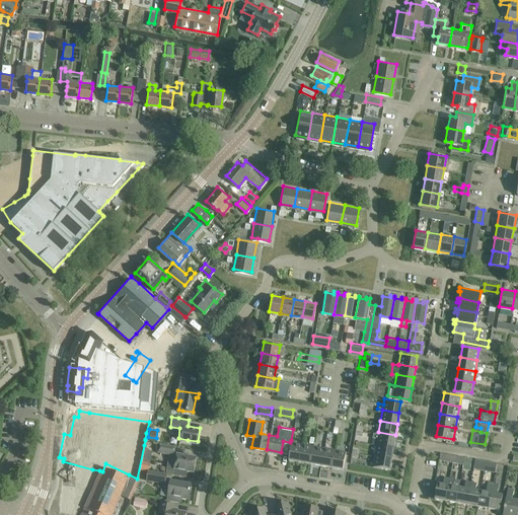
[(376,442),(393,445),(395,435),(378,432),(372,431),(372,435),(377,436),(376,442)]
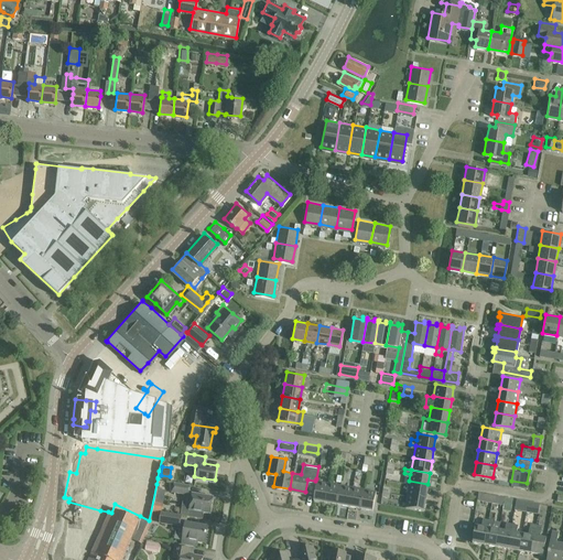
[(313,497),(324,499),(327,481),(316,478),(315,481),(313,497)]
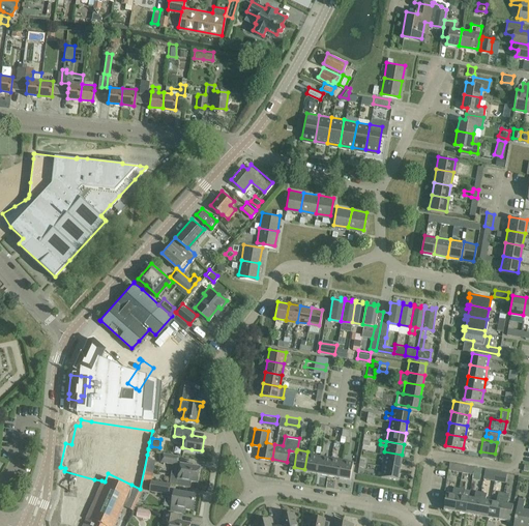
[(176,454),(163,451),(162,460),(174,462),(176,454)]
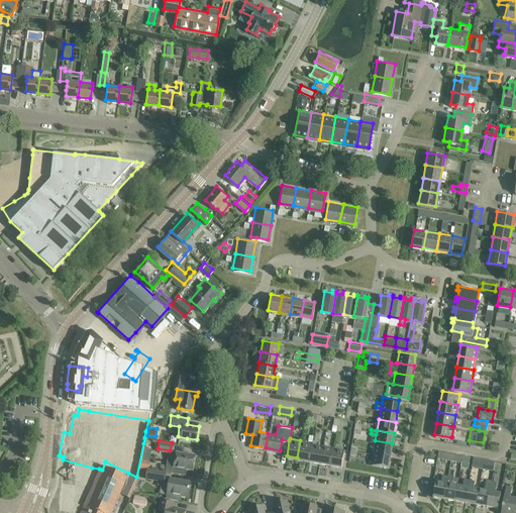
[(297,457),(308,459),(311,442),(300,440),(297,457)]
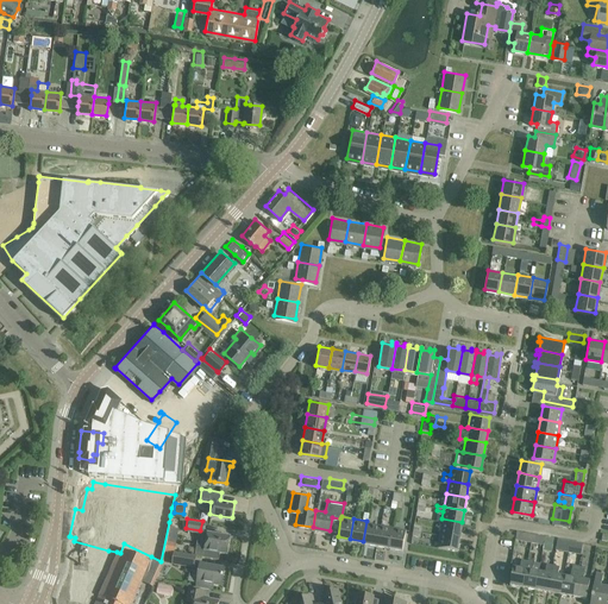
[(462,522),(442,518),(439,532),(459,535),(462,522)]
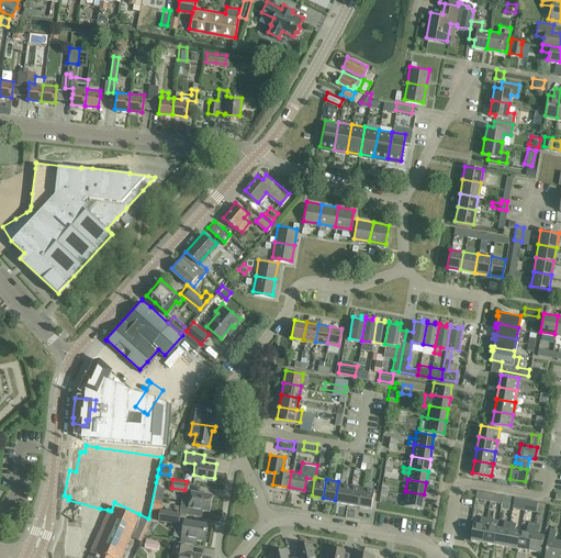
[(335,500),(347,502),(350,483),(338,481),(335,500)]
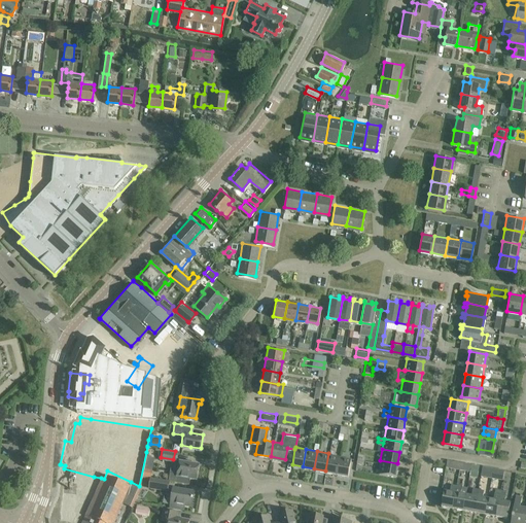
[(325,471),(337,473),(340,455),(328,453),(325,471)]
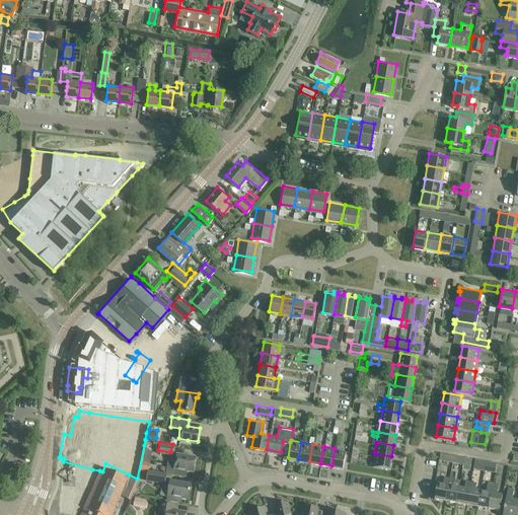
[(345,450),(335,448),(331,465),(342,467),(345,450)]
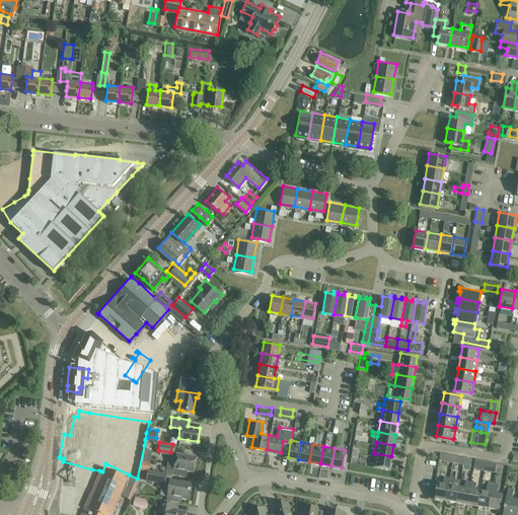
[(438,457),(451,459),(453,452),(439,450),(438,457)]
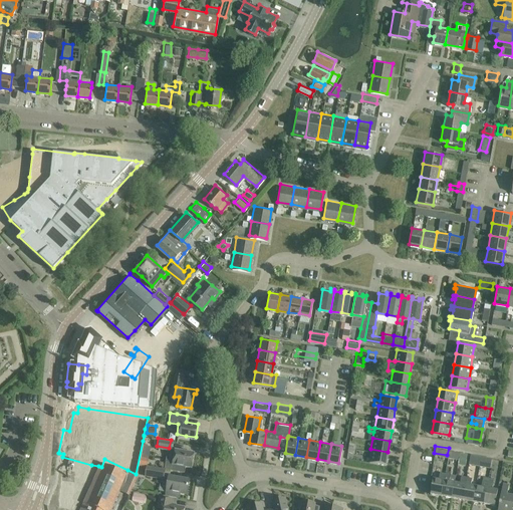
[(174,447),(172,459),(165,458),(164,467),(184,470),(185,464),(191,465),(193,450),(184,449),(174,447)]
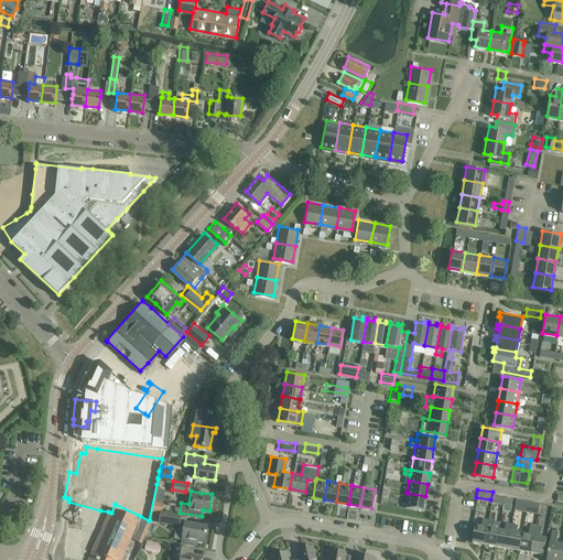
[(493,492),(490,499),(502,502),(504,494),(493,492)]
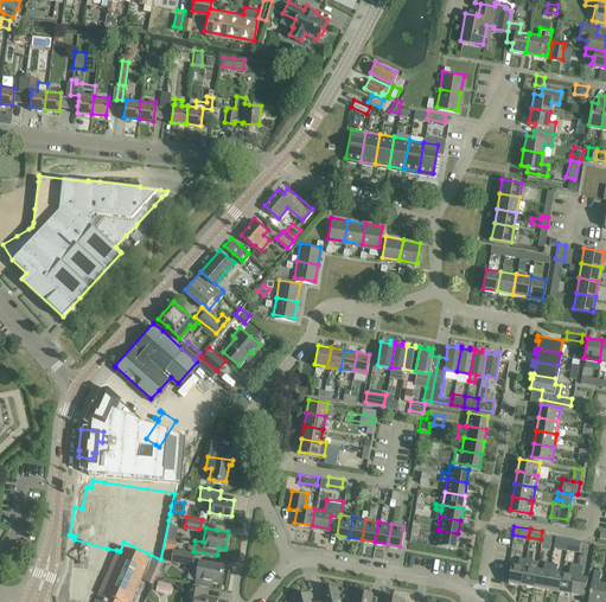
[(458,533),(438,530),(435,543),(455,546),(458,533)]
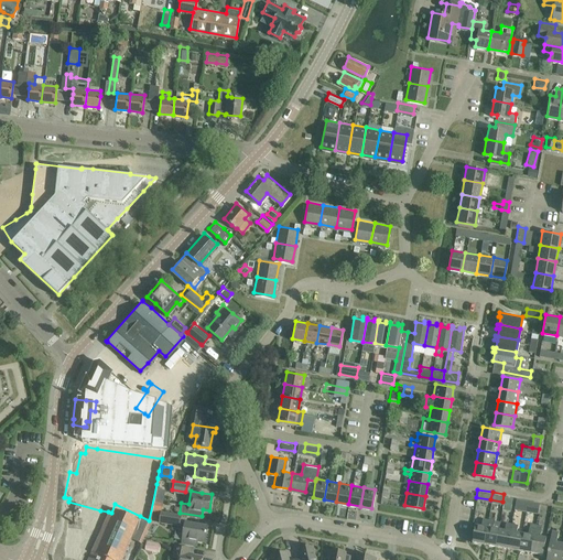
[(513,507),(526,509),(527,498),(516,496),(513,507)]
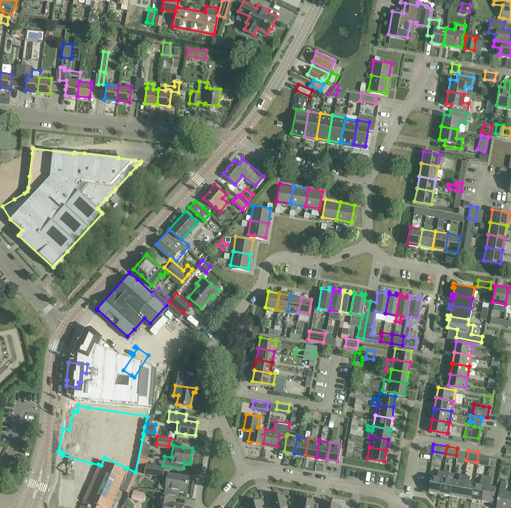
[(489,454),(478,452),(477,462),(487,464),(489,454)]
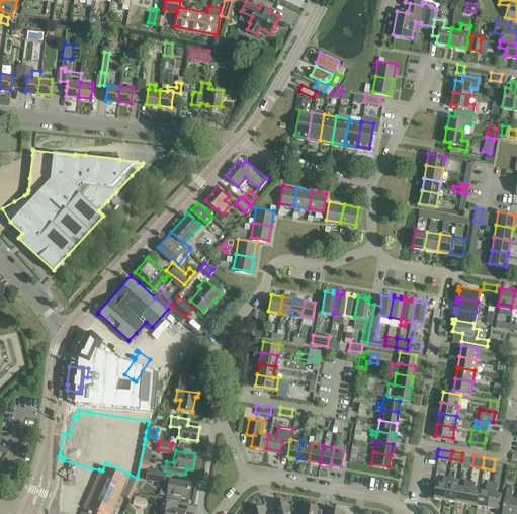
[(130,497),(132,490),(135,484),(136,481),(137,478),(128,474),(105,462),(102,470),(99,469),(87,495),(80,512),(82,513),(109,513),(119,492),(130,497)]
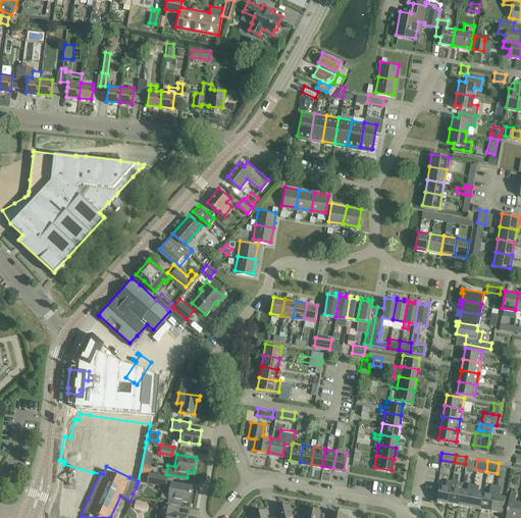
[(149,472),(147,480),(164,483),(166,475),(149,472)]
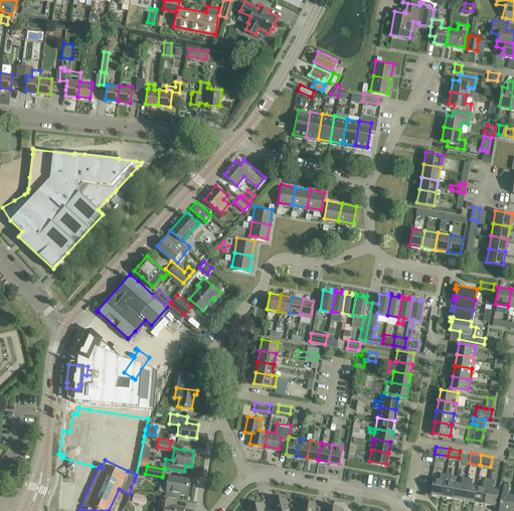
[(431,492),(441,494),(445,472),(440,471),(439,478),(433,477),(431,492)]
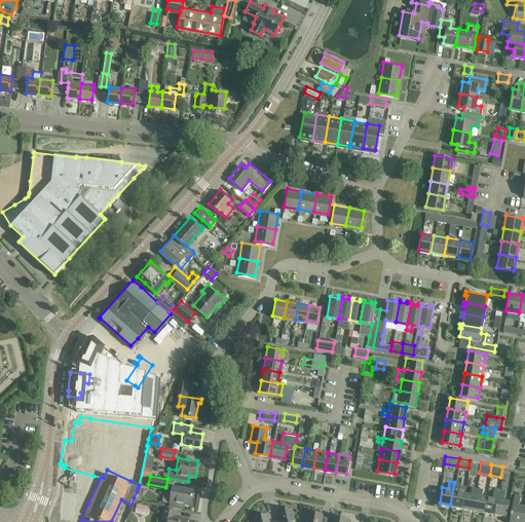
[(450,505),(461,507),(464,491),(459,490),(460,483),(454,482),(450,505)]
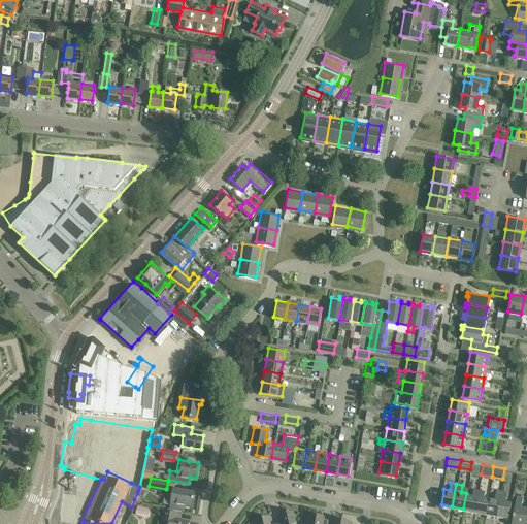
[(194,490),(184,488),(172,486),(169,508),(183,510),(184,503),(191,504),(194,490)]
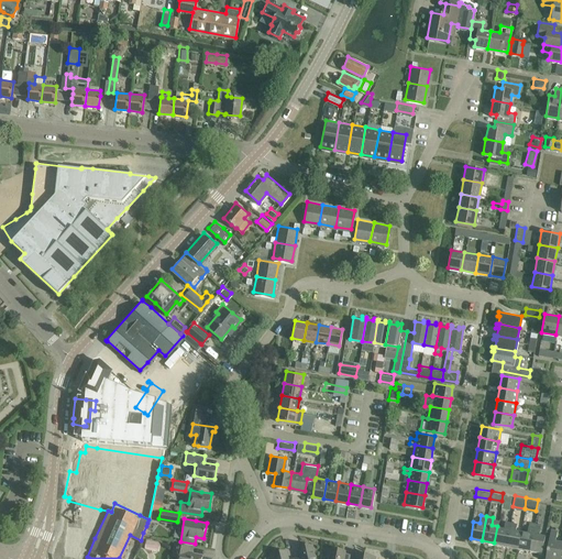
[(494,543),(506,545),(510,521),(505,519),(504,527),(497,526),(494,543)]
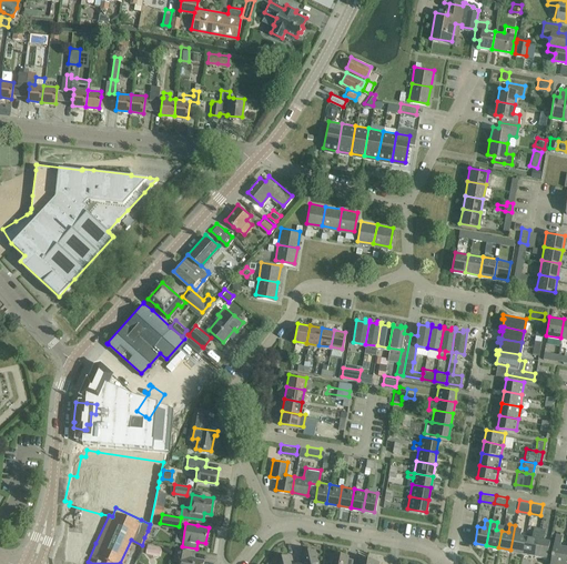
[(523,552),(534,554),(539,525),(533,524),(530,536),(525,535),(523,552)]
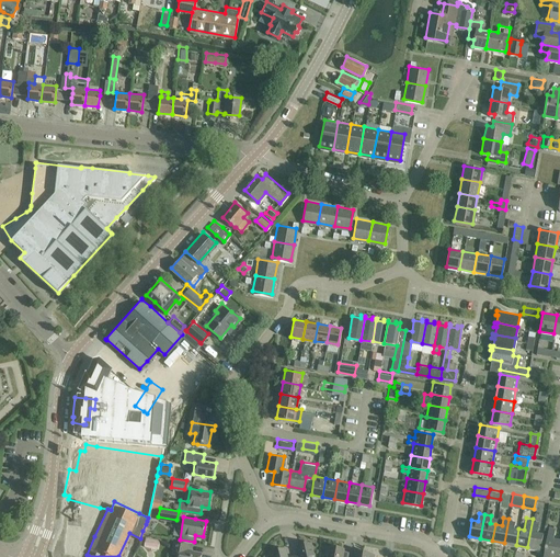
[(515,520),(509,519),(504,543),(516,545),(518,529),(513,527),(515,520)]
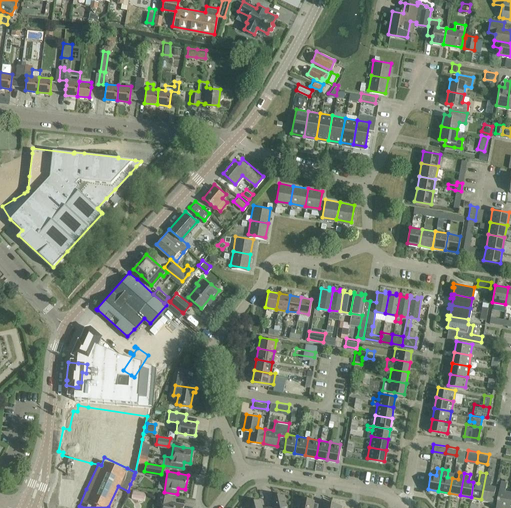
[(491,474),(486,473),(481,499),(492,501),(495,486),(489,485),(491,477),(490,477),(491,474)]
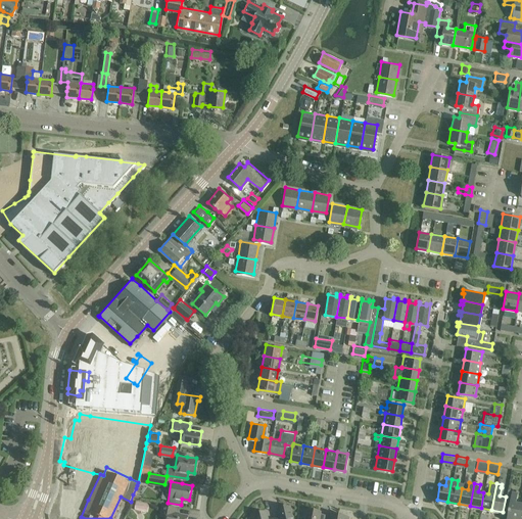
[(59,484),(48,511),(62,516),(68,502),(75,504),(76,502),(77,500),(67,496),(69,488),(59,484)]
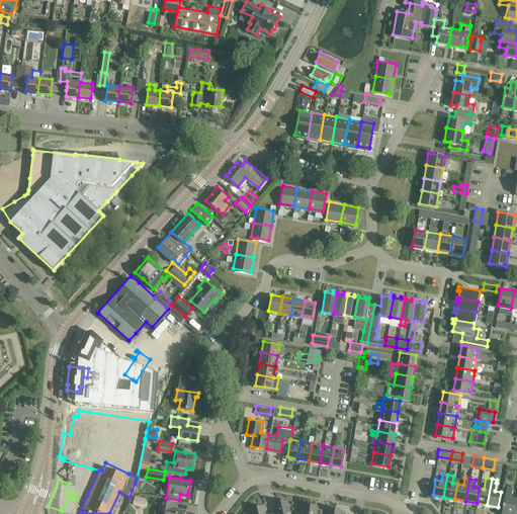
[(507,484),(503,503),(501,513),(504,513),(512,513),(515,496),(510,495),(512,485),(507,484)]
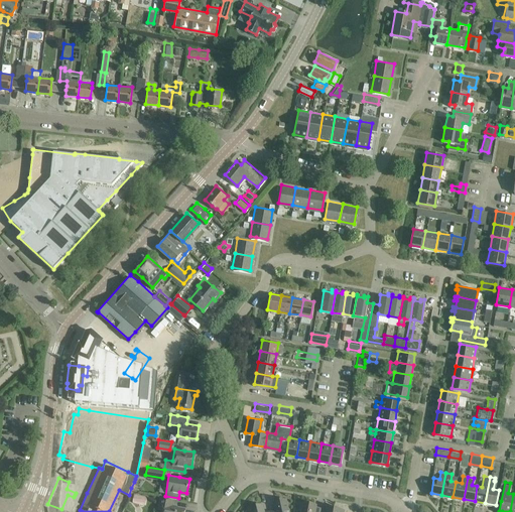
[(132,500),(144,502),(146,494),(133,491),(132,500)]
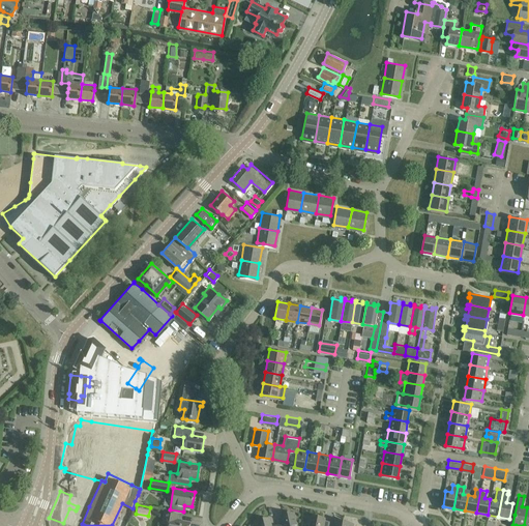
[(188,525),(189,521),(176,519),(177,512),(164,509),(163,521),(167,521),(166,525),(188,525)]
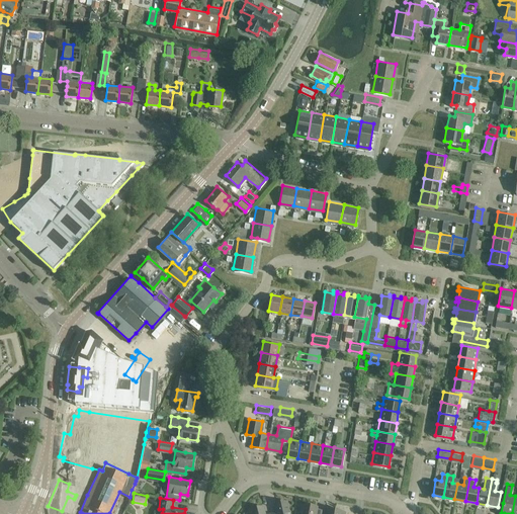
[(288,513),(288,509),(286,500),(274,502),(276,513),(271,513),(288,513)]
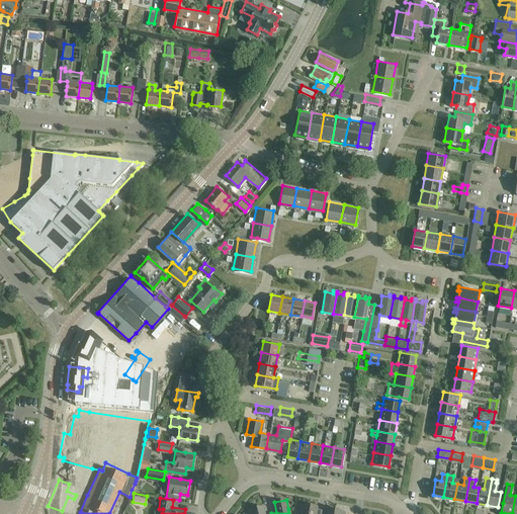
[(302,510),(300,513),(321,513),(323,508),(317,507),(317,505),(297,502),(295,509),(302,510)]
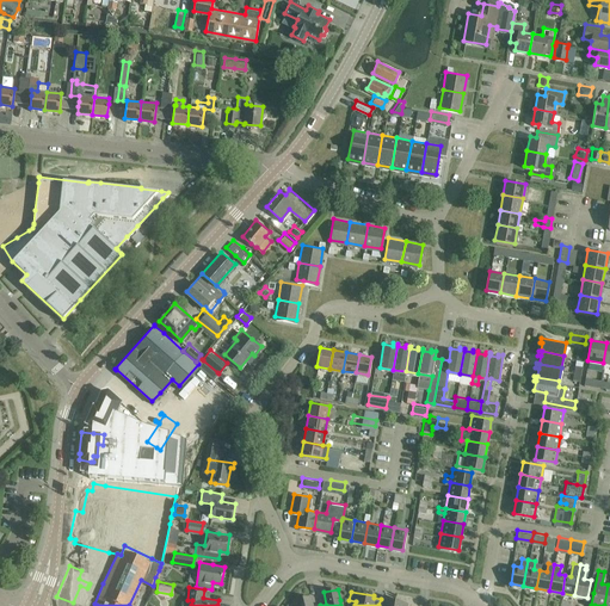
[(312,605),(309,595),(296,599),(296,605),(312,605)]
